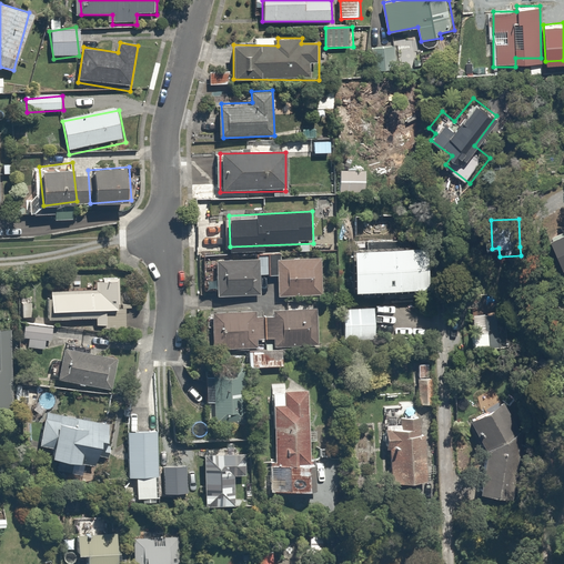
[(563,229),(549,234),(559,264),(563,262),(563,229)]
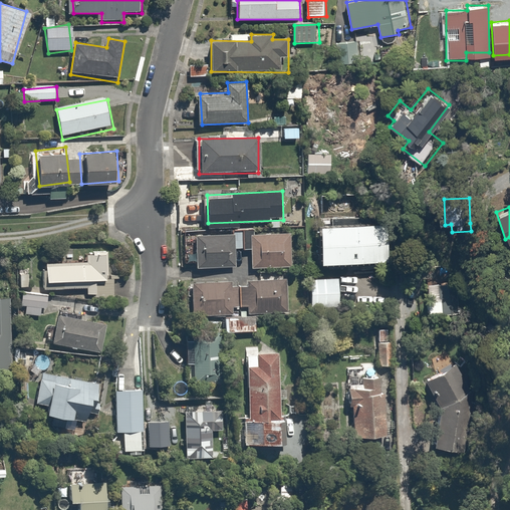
[(388,225),(316,226),(316,260),(388,260),(388,225)]
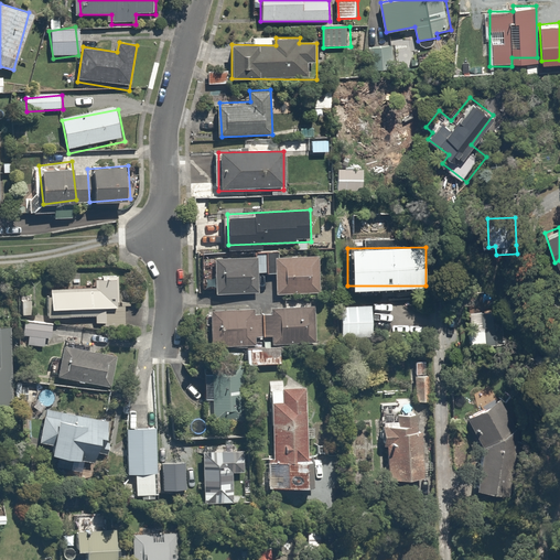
[(260,257),(219,258),(221,294),(260,294),(260,257)]
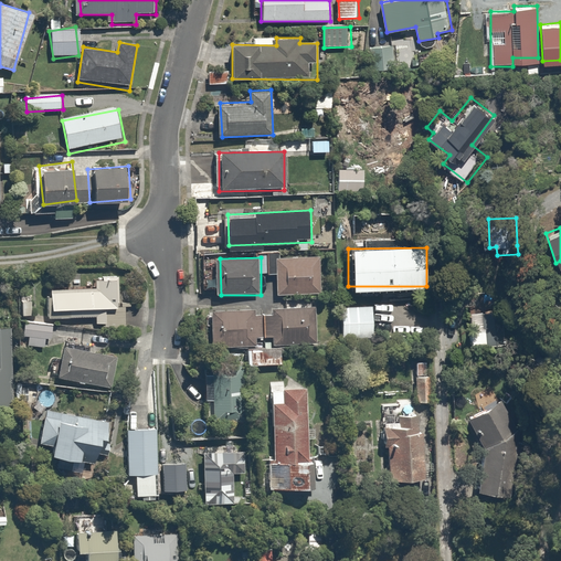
[(321,257),(276,258),(276,296),(323,295),(321,257)]
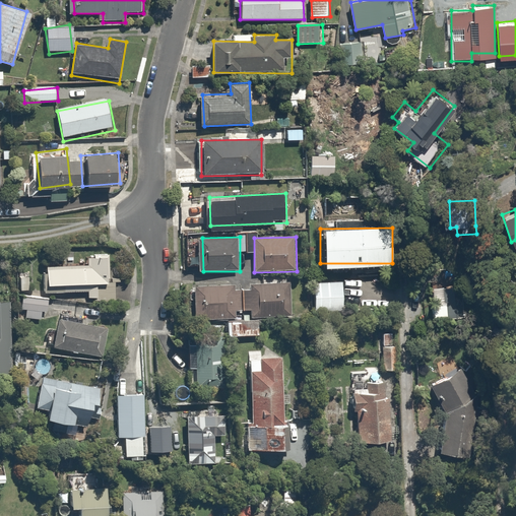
[(89,266),(48,266),(47,294),(114,294),(115,254),(89,254),(89,266)]
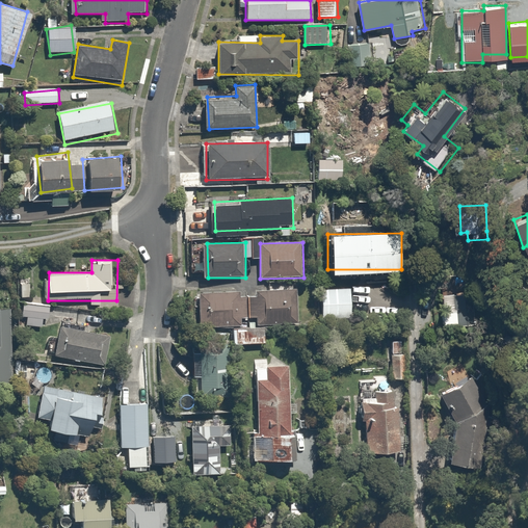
[(299,288),(204,293),(205,328),(301,324),(299,288)]
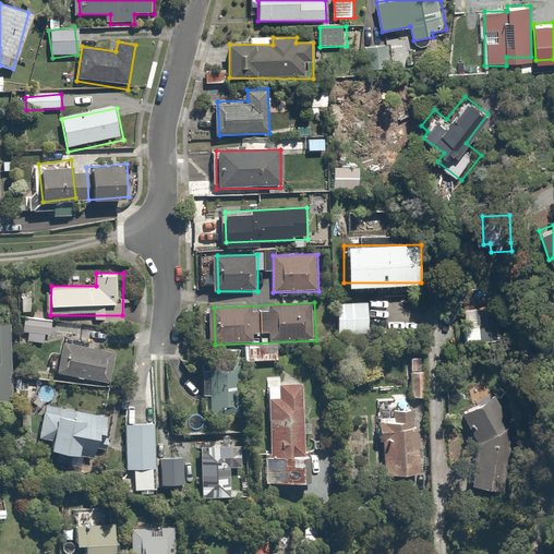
[(370,304),(337,305),(337,333),(370,333),(370,304)]
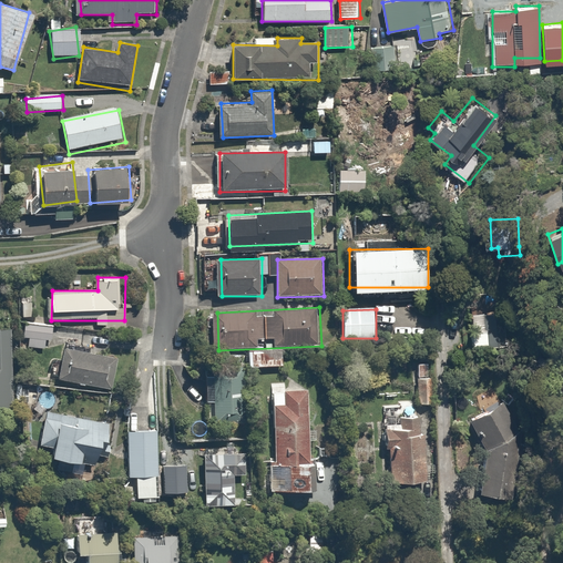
[(55,325),(27,323),(24,347),(52,349),(55,325)]
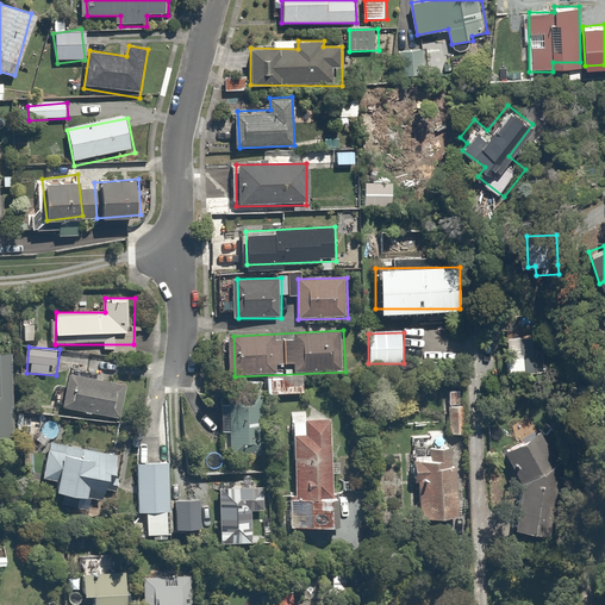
[(17,360),(0,360),(0,443),(20,443),(17,360)]
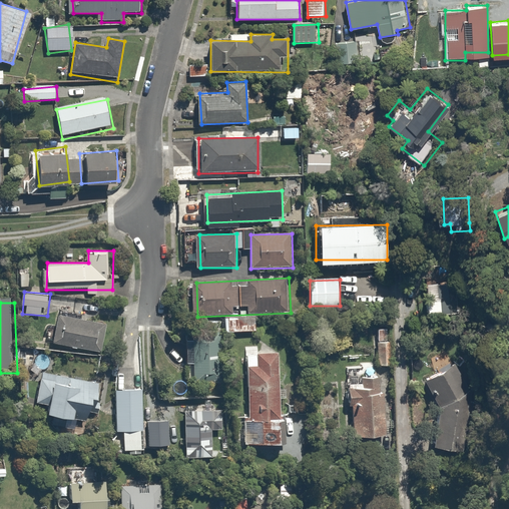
[(107,326),(61,316),(55,343),(101,353),(107,326)]
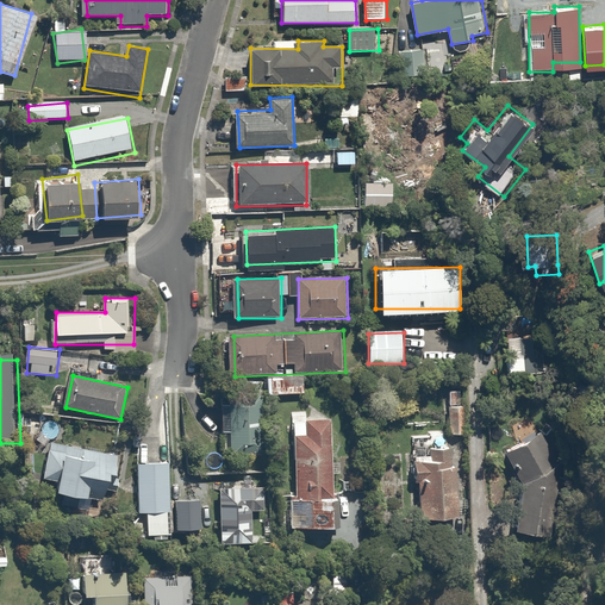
[(305,376),(267,378),(267,394),(305,394),(305,376)]
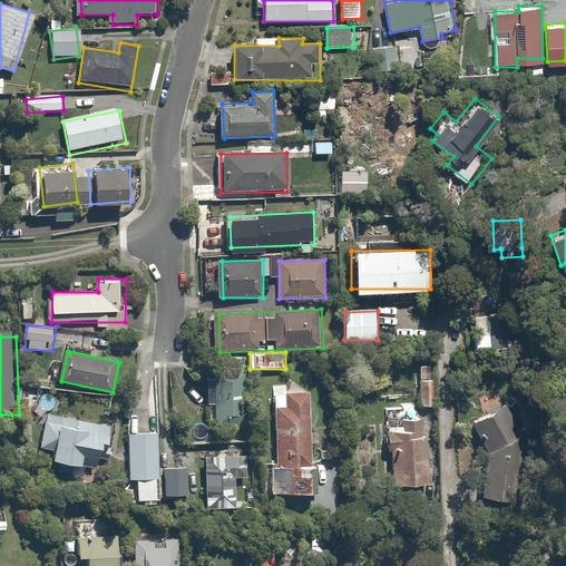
[(235,378),(213,379),(216,425),(238,423),(235,378)]
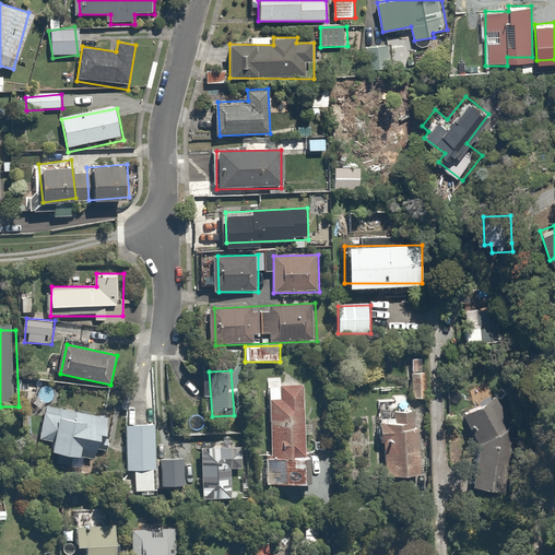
[(258,479),(269,479),(269,496),(269,506),(291,506),(291,496),(306,496),(311,496),(311,453),(306,453),(306,386),(269,386),(269,455),(258,455),(258,479)]
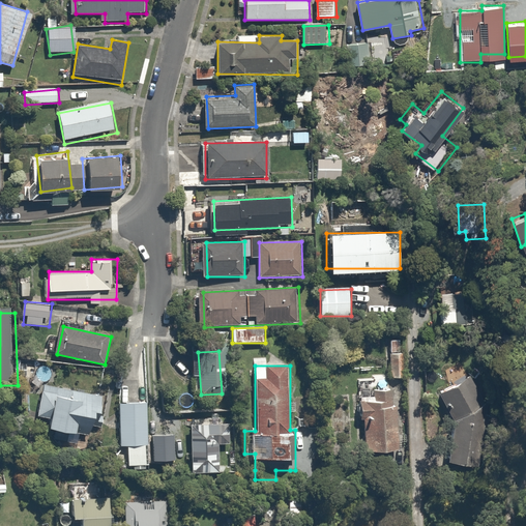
[(454,467),(487,473),(495,414),(493,407),(475,380),(444,399),(459,426),(454,467)]
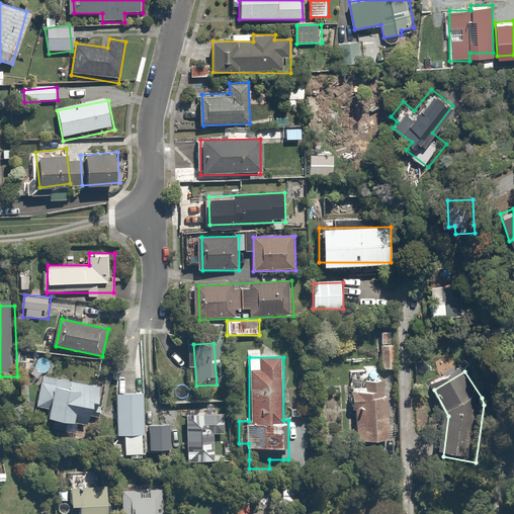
[(103,393),(45,379),(41,378),(35,406),(46,408),(44,415),(95,427),(103,393)]
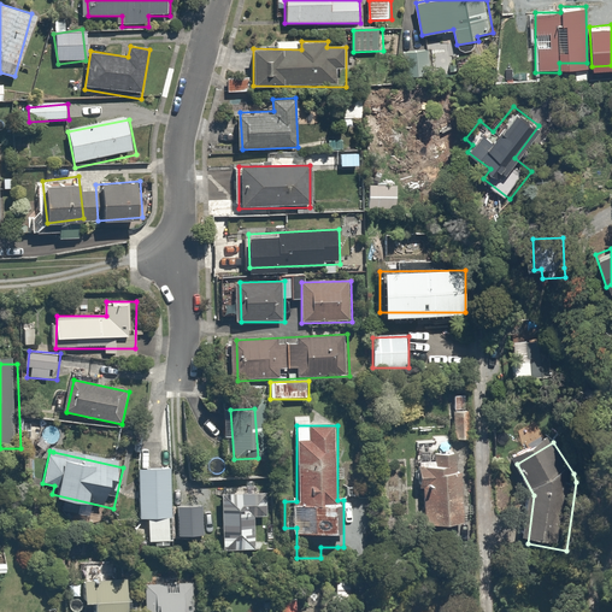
[(417,465),(418,488),(424,488),(424,523),(469,523),(469,464),(458,464),(458,451),(435,451),(435,465),(417,465)]
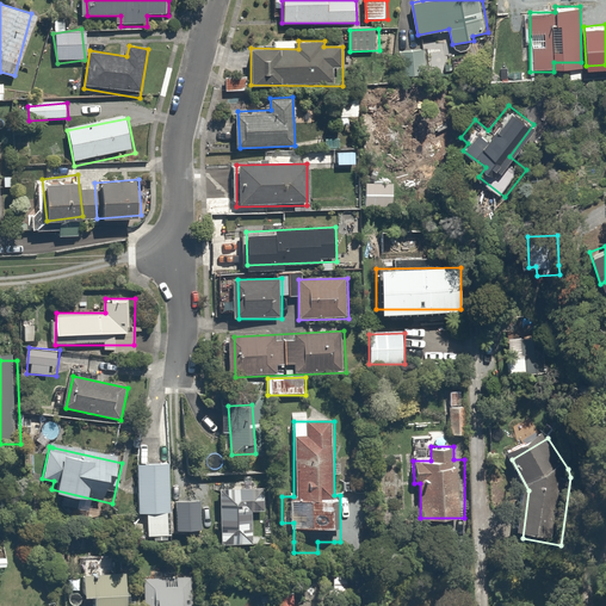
[(167,464),(140,464),(140,515),(167,517),(167,464)]
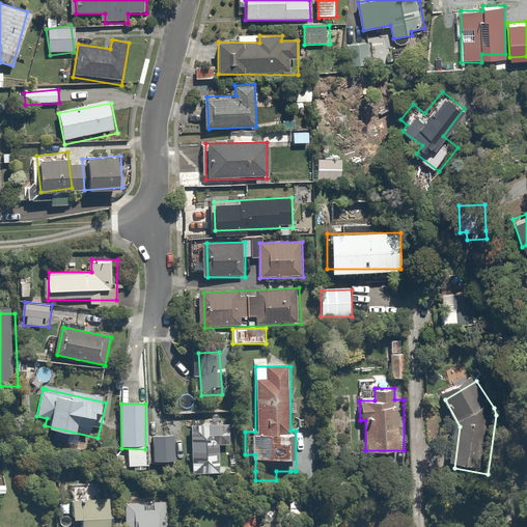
[(219,443),(227,443),(228,426),(194,425),(193,473),(218,474),(219,443)]
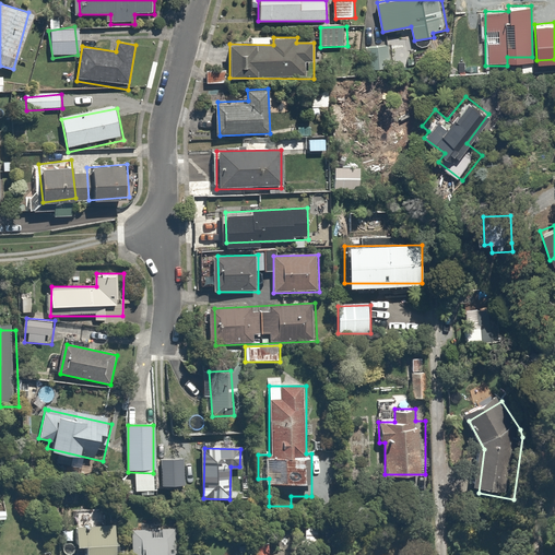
[(120,554),(121,524),(74,524),(74,544),(86,544),(85,554),(120,554)]
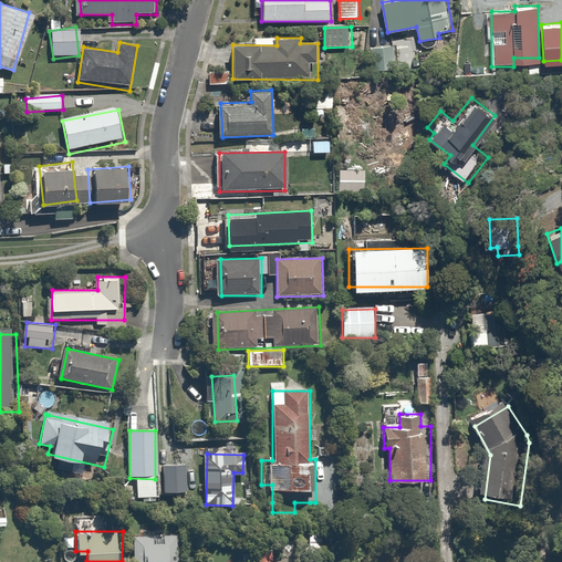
[(176,561),(173,533),(135,537),(138,561),(176,561)]
